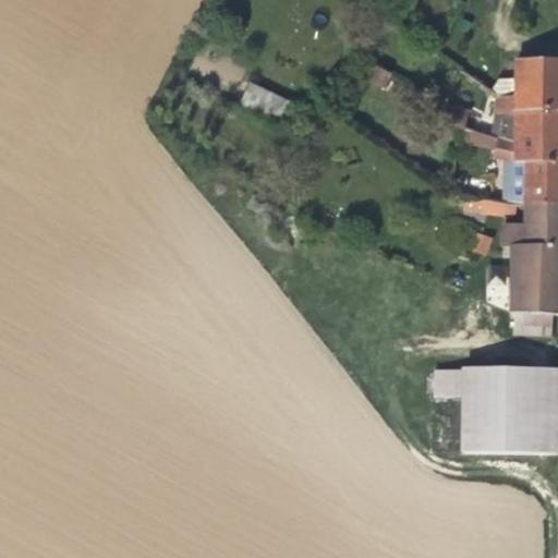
[(557,62),(516,62),(516,80),(505,81),(505,87),(498,100),(494,117),(557,113),(557,62)]
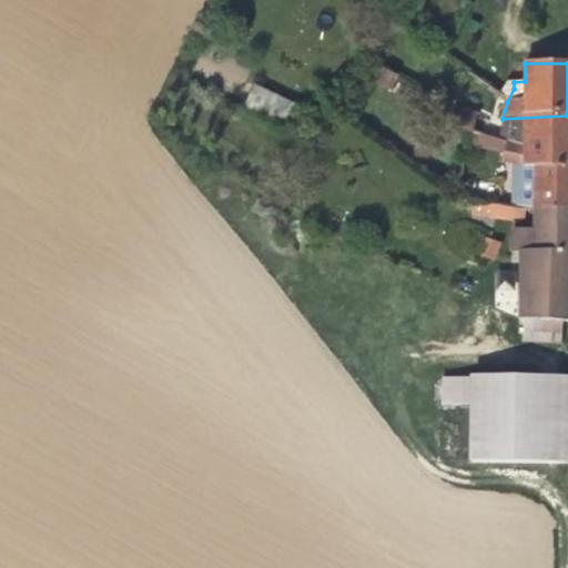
[(397,78),(373,64),(365,80),(391,92),(397,78)]
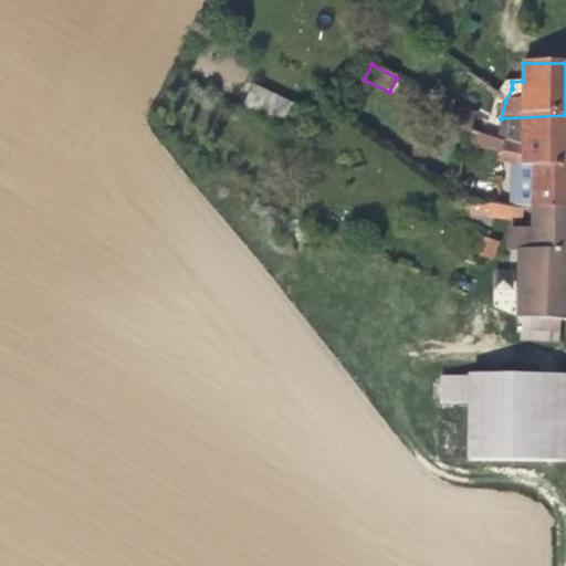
[(505,102),(512,88),(512,82),(505,81),(498,96),(505,102)]
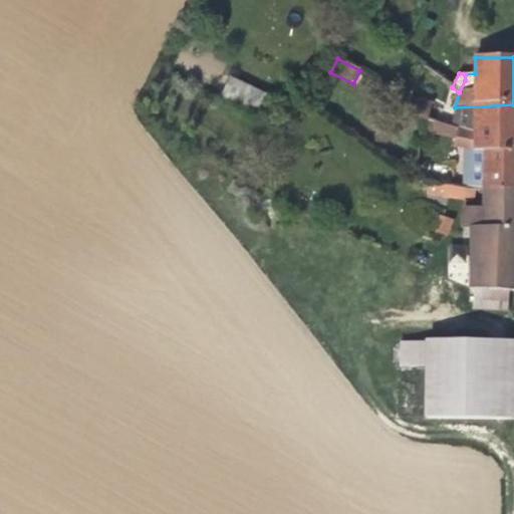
[(229,75),(221,92),(256,107),(263,91),(229,75)]
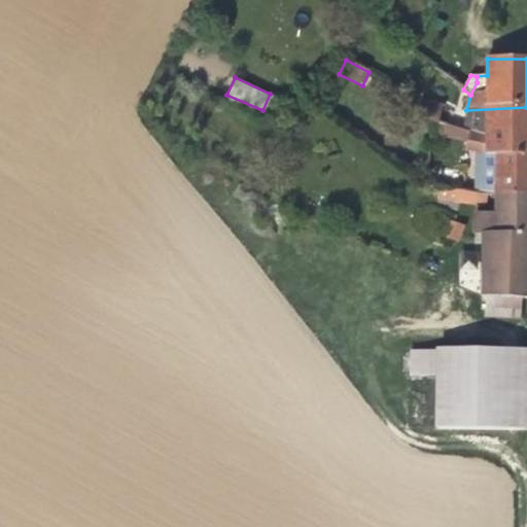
[(438,124),(442,109),(417,98),(411,116),(438,124)]
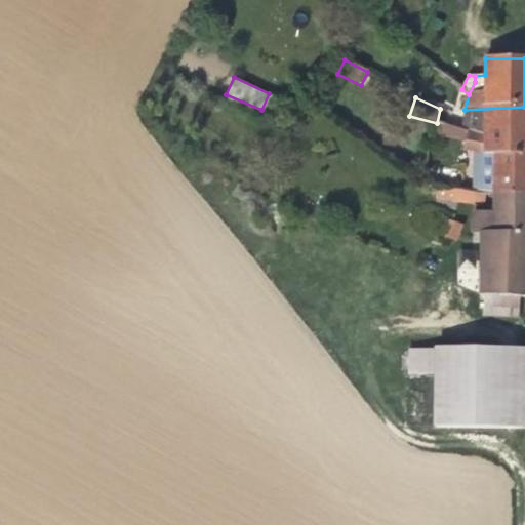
[(524,107),(465,110),(461,129),(472,133),(482,136),(484,155),(494,155),(524,153),(524,107)]
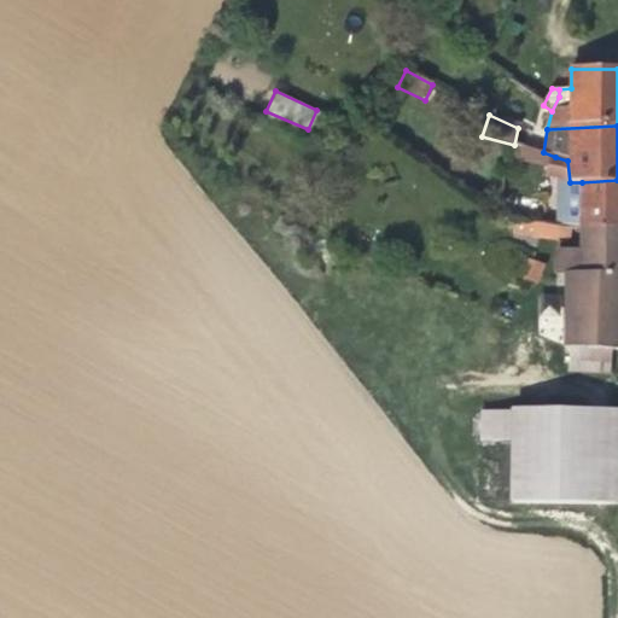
[(522,158),(524,147),(514,145),(511,156),(522,158)]
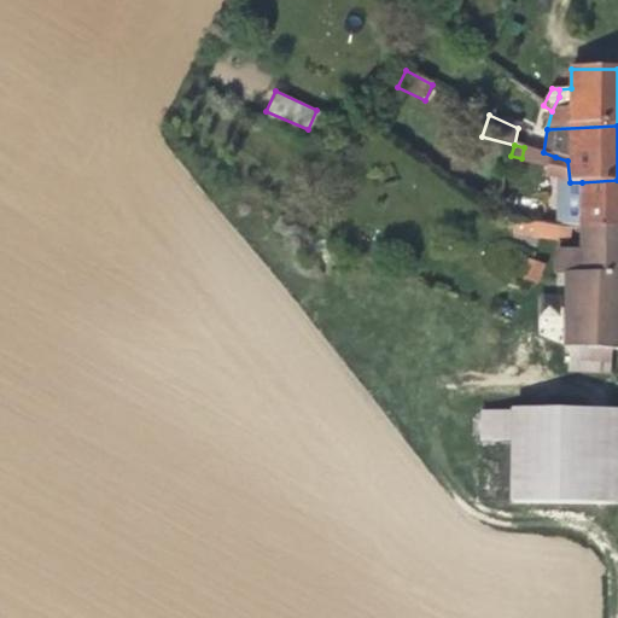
[(552,168),(555,157),(543,152),(524,147),(522,158),(552,168)]
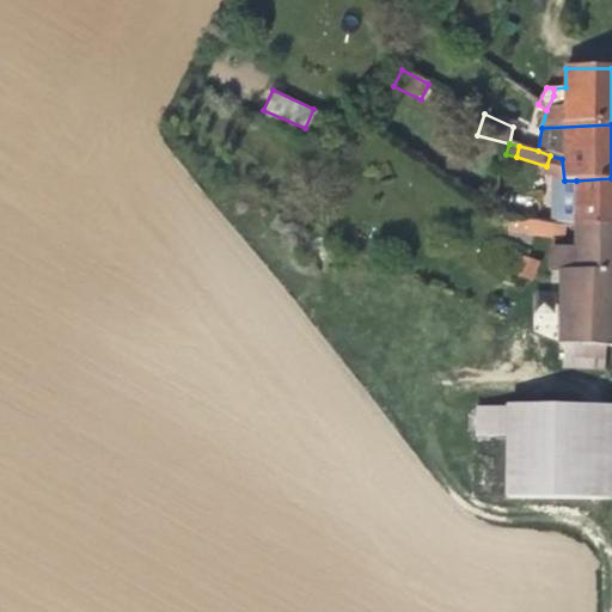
[(611,178),(576,181),(564,181),(562,159),(550,155),(546,166),(543,176),(555,179),(551,226),(565,228),(576,228),(611,228),(611,178)]
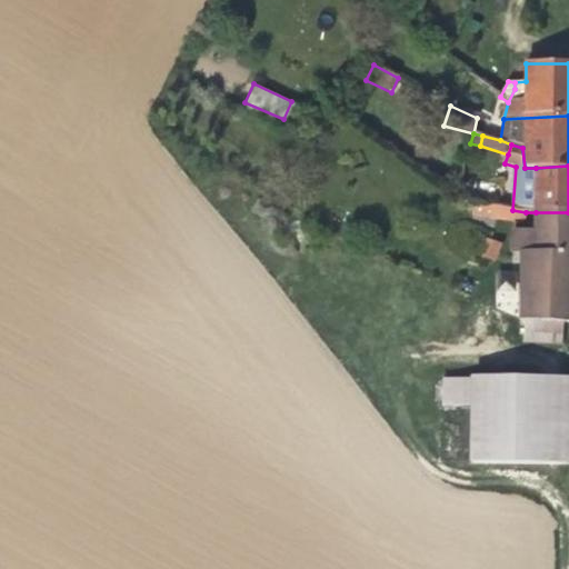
[(495,220),(497,208),(473,202),(471,216),(495,220)]
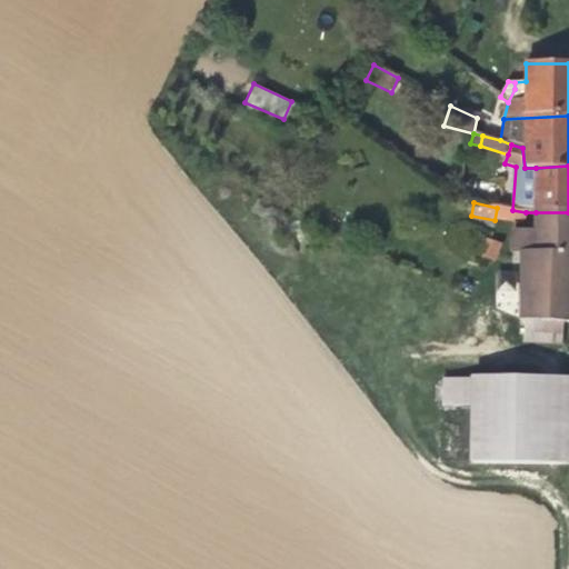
[(526,212),(512,210),(497,208),(495,220),(523,225),(525,218),(526,212)]
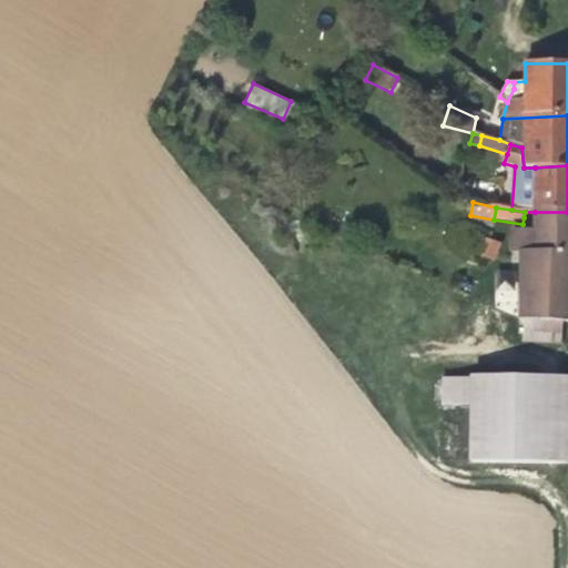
[(567,212),(535,212),(525,212),(524,217),(536,219),(535,233),(513,231),(510,253),(520,254),(520,321),(523,321),(521,343),(560,345),(561,323),(567,323),(567,212)]
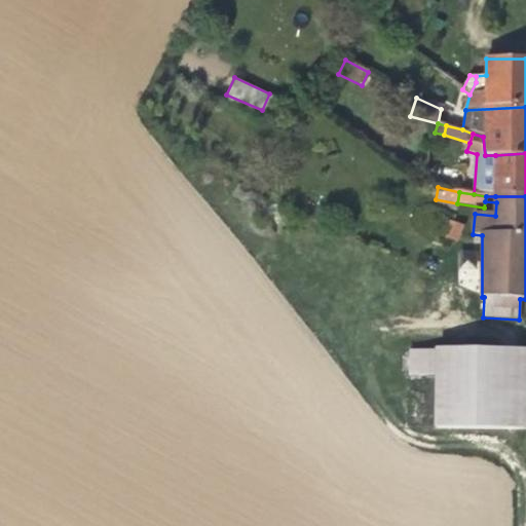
[(525,429),(525,352),(410,351),(409,376),(405,376),(404,428),(525,429)]
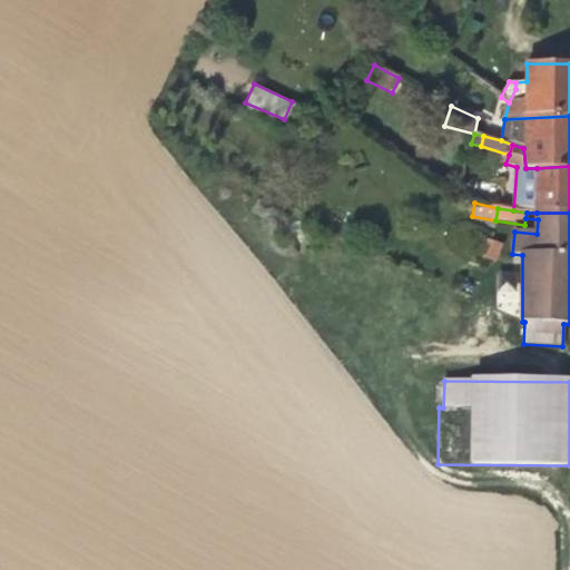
All buildings are outlined.
